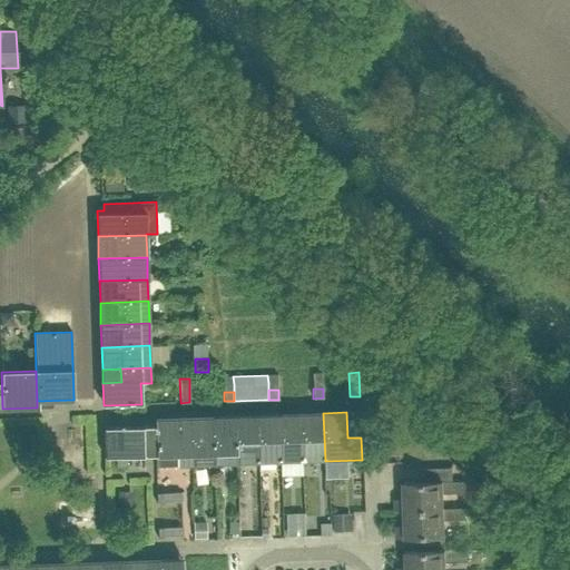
[(303,462),(325,461),(323,413),(301,414),(303,462)]
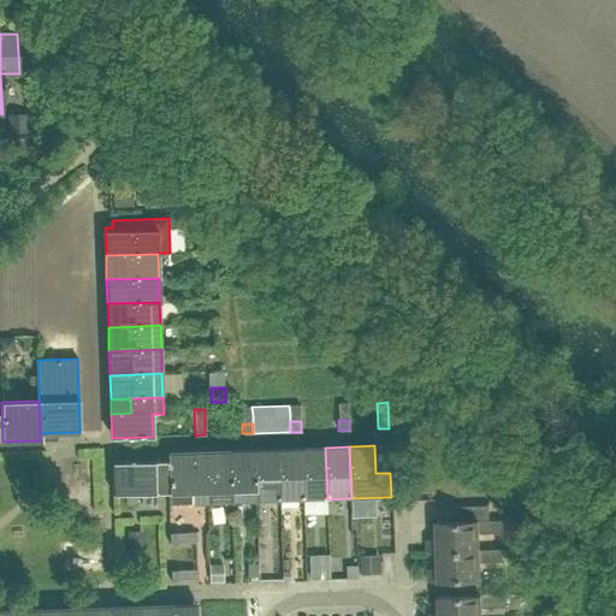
[(301,448),(278,449),(279,501),(303,499),(301,448)]
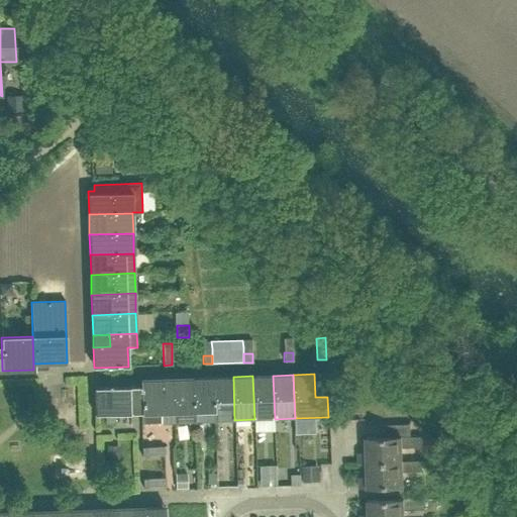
[(275,419),(273,376),(252,376),(254,419),(275,419)]
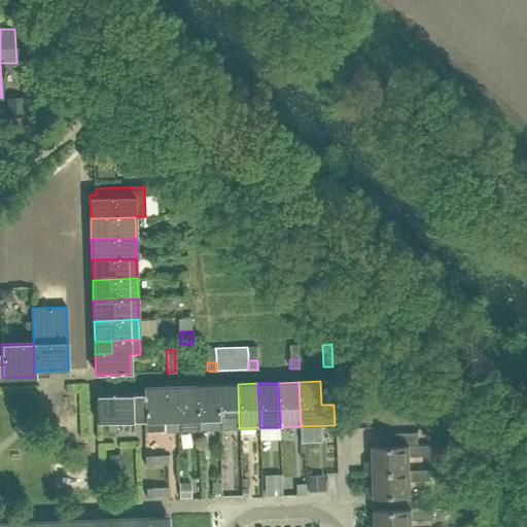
[(239,428),(238,384),(217,385),(218,429),(239,428)]
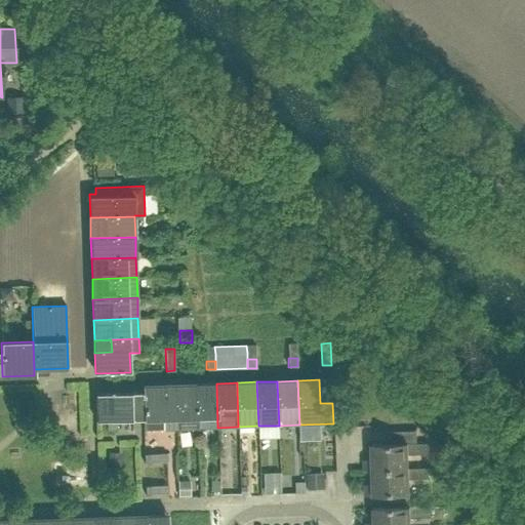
[(196,384),(175,385),(176,429),(197,428),(196,384)]
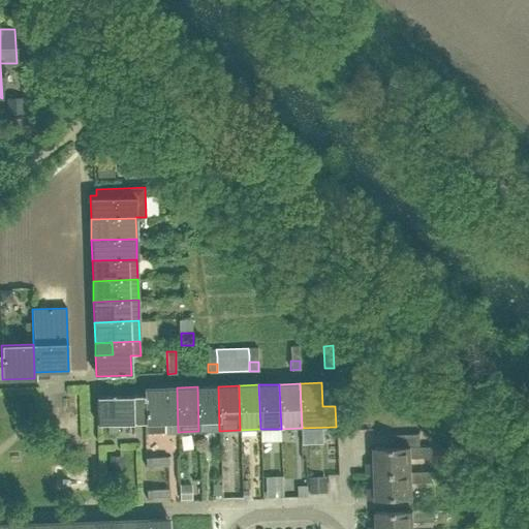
[(198,431),(219,431),(218,386),(197,386),(198,431)]
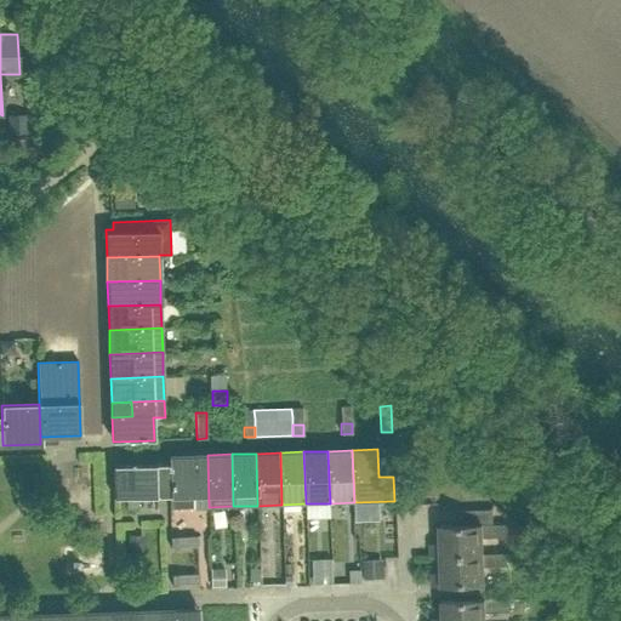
[(169,456),(169,465),(170,497),(170,508),(193,508),(209,507),(208,455),(169,456)]
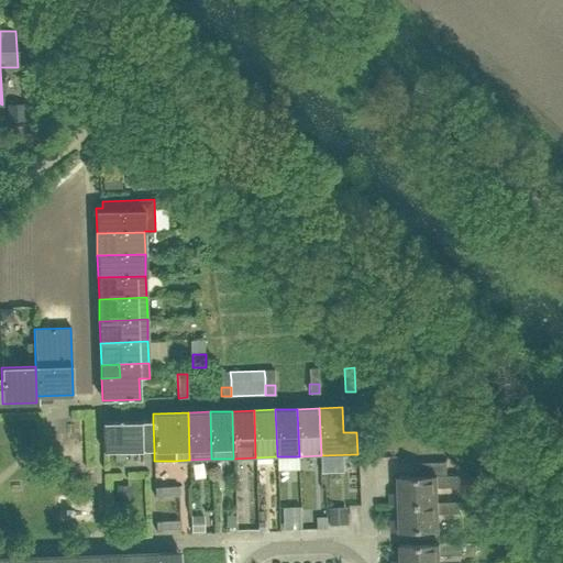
[(125,461),(125,452),(154,451),(153,421),(103,422),(105,452),(114,452),(114,461),(125,461)]
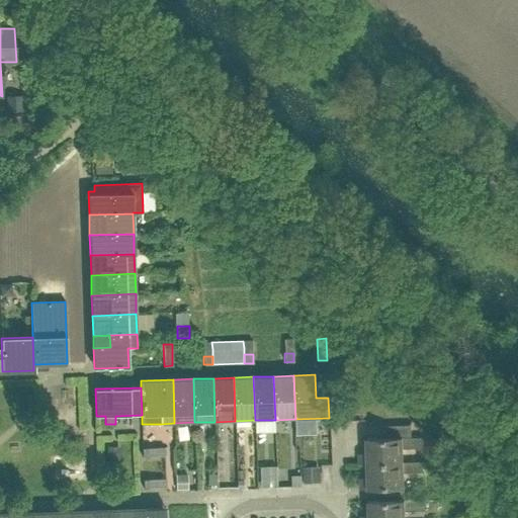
[(361,459),(359,459),(359,464),(367,464),(367,463),(404,462),(403,448),(424,448),(423,437),(412,438),(411,425),(385,426),(385,438),(366,439),(366,453),(361,454),(361,459)]
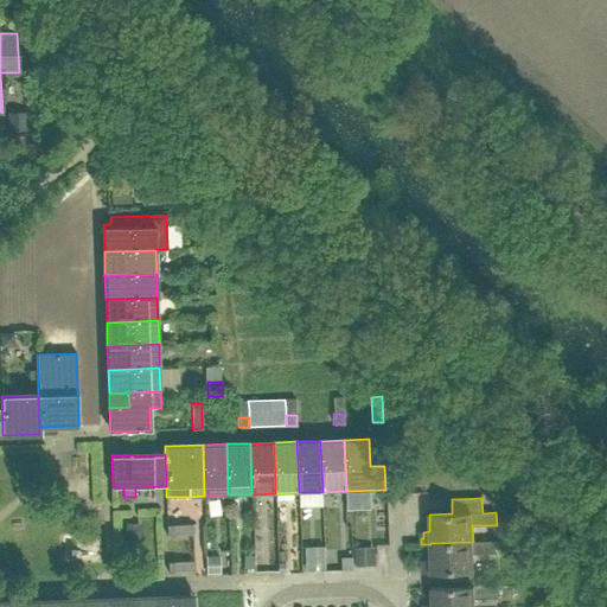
[(141,543),(141,523),(126,523),(126,543),(141,543)]
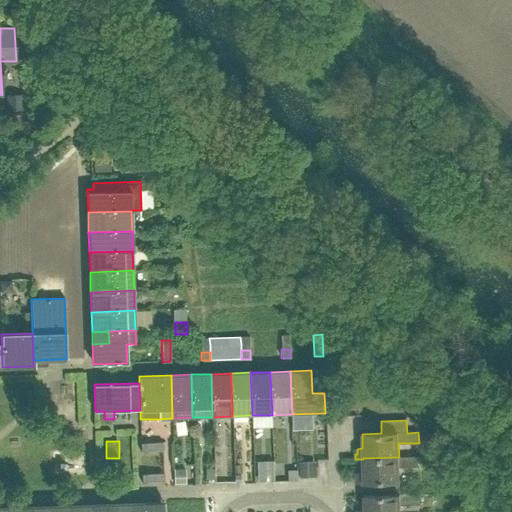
[(140,443),(141,452),(149,451),(149,442),(140,443)]
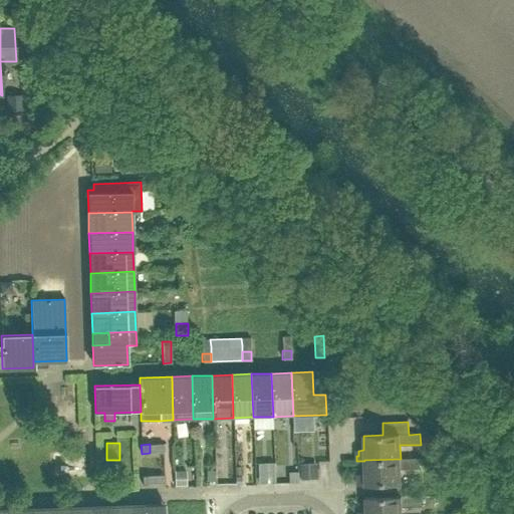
[(402,484),(401,469),(421,468),(421,458),(401,459),(364,460),(364,461),(364,474),(359,475),(359,480),(357,480),(357,485),(364,485),(364,486),(375,485),(402,484)]
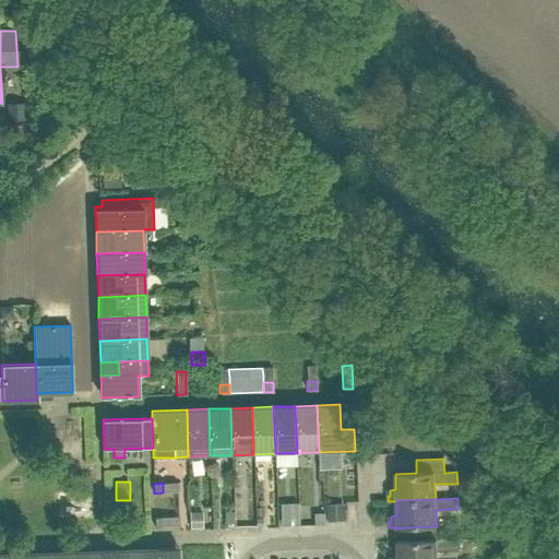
[(343,509),(326,510),(326,522),(344,521),(343,509)]
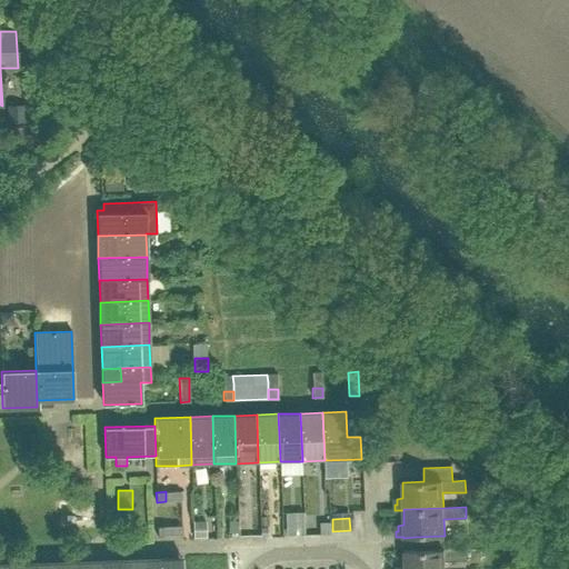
[(329,523),(319,525),(320,535),(330,533),(329,523)]
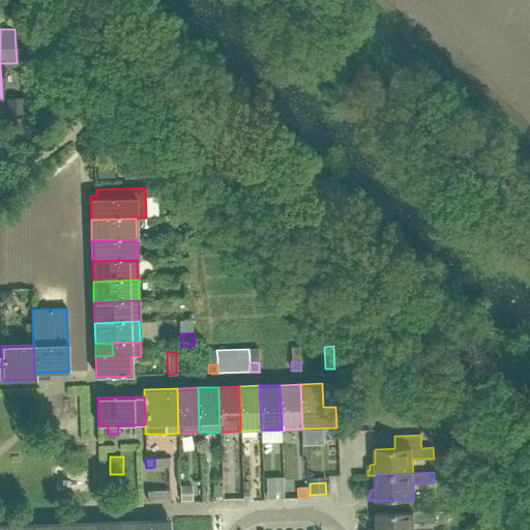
[(155,490),(146,491),(147,500),(155,499),(155,490)]
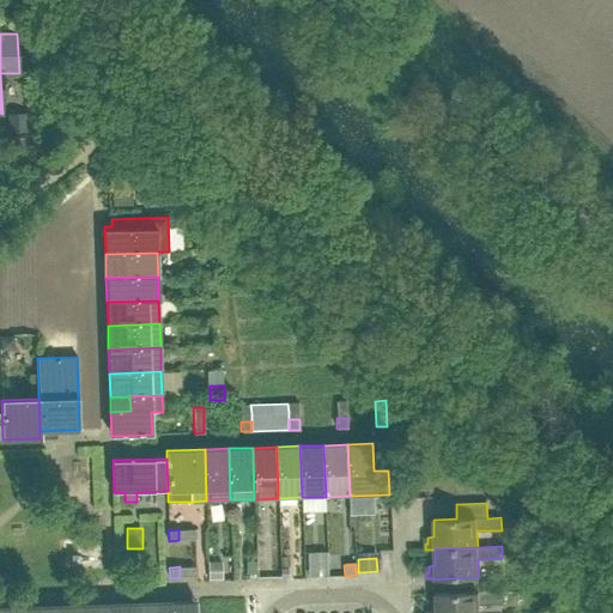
[(503,592),(479,593),(479,577),(448,578),(449,593),(436,593),(436,611),(430,611),(430,612),(479,612),(479,605),(504,604),(503,592)]
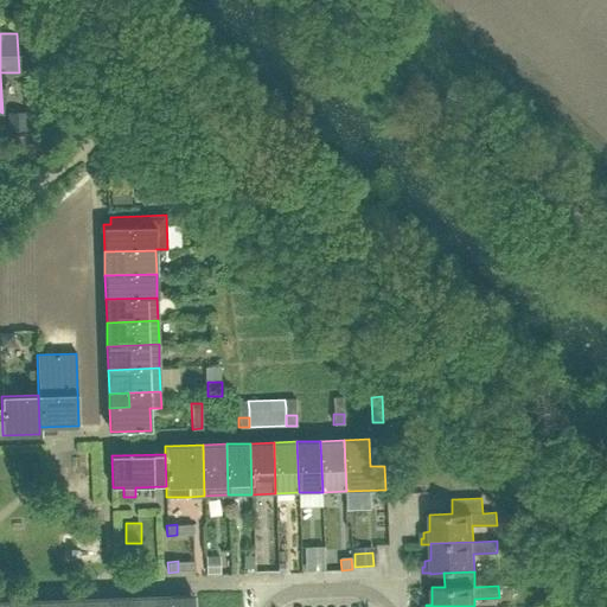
[(171,596),(171,604),(171,606),(195,606),(195,595),(171,596)]
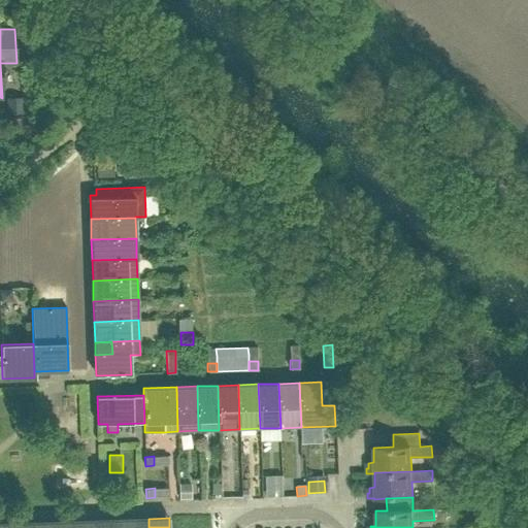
[(116,527),(135,527),(136,519),(116,520),(116,527)]
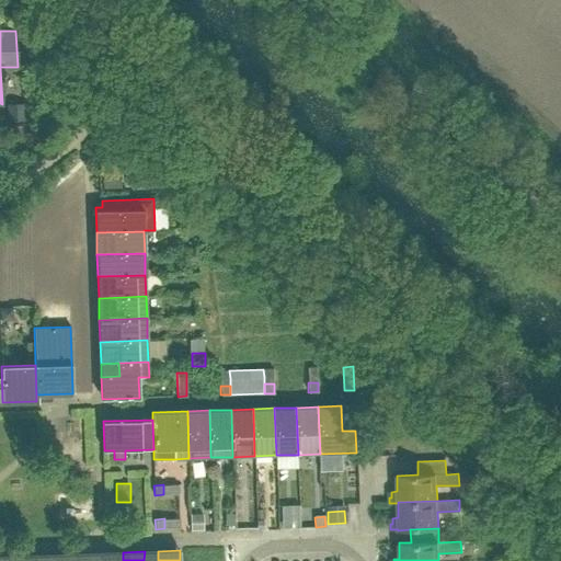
[(145,551),(144,560),(158,560),(158,558),(158,551),(145,551)]
